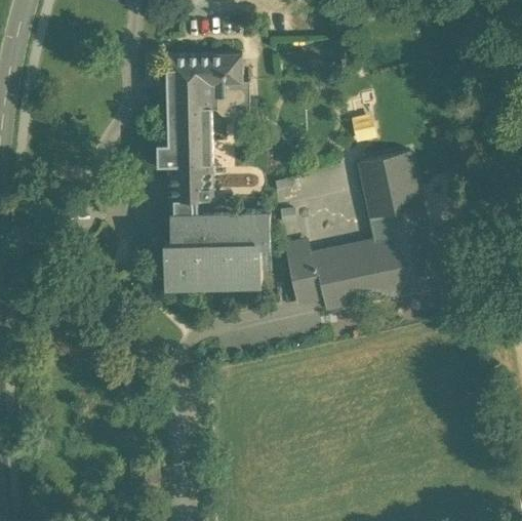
[(212,217),(196,217),(196,200),(211,200),(209,110),(213,110),(221,116),(236,116),(236,110),(248,110),(247,83),(241,83),(240,55),(165,57),(166,147),(156,147),(156,167),(167,166),(168,201),(172,201),(172,218),(168,218),(169,245),(162,246),(163,285),(172,285),(172,287),(188,287),(188,285),(204,284),(204,287),(219,286),(219,284),(235,284),(235,286),(250,285),(250,283),(259,283),(258,246),(269,246),(268,215),(258,215),(258,213),(243,214),(243,216),(228,216),(227,210),(212,210),(212,217)]
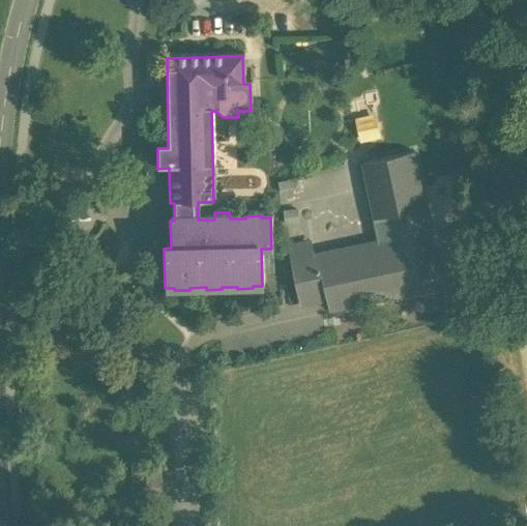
[(352,119),(356,140),(377,136),(374,115),(352,119)]
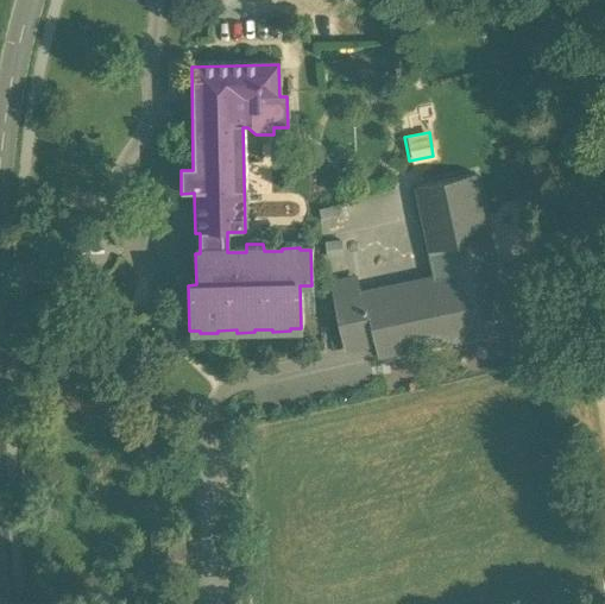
[(432,280),(331,301),(341,347),(372,341),(376,360),(464,343),(504,334),(484,241),(486,241),(473,177),(413,190),(432,280)]
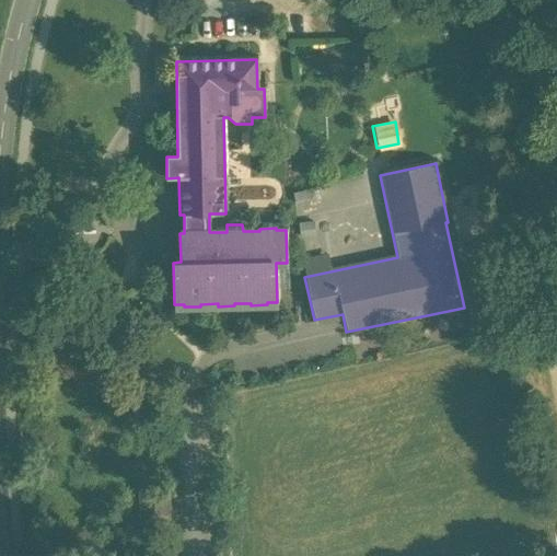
[(316,189),(291,195),(294,207),(318,201),(316,189)]
